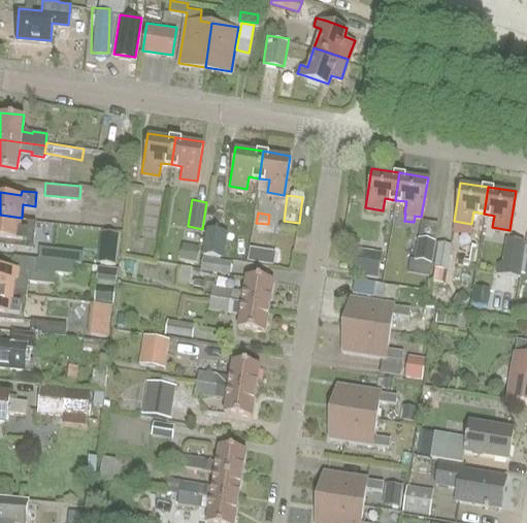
[(0,241),(32,246),(35,219),(22,218),(0,215),(0,241)]
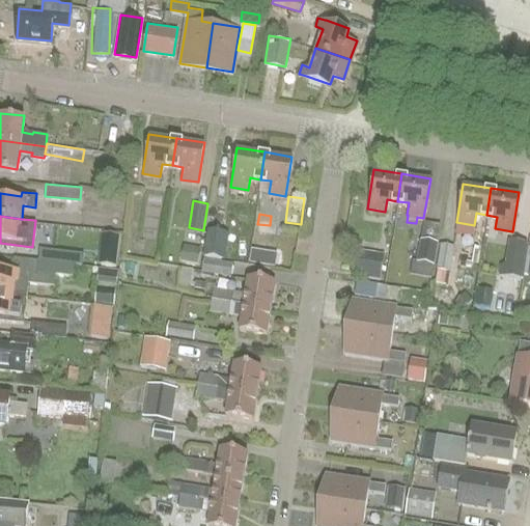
[(224,257),(229,231),(206,227),(202,254),(224,257)]
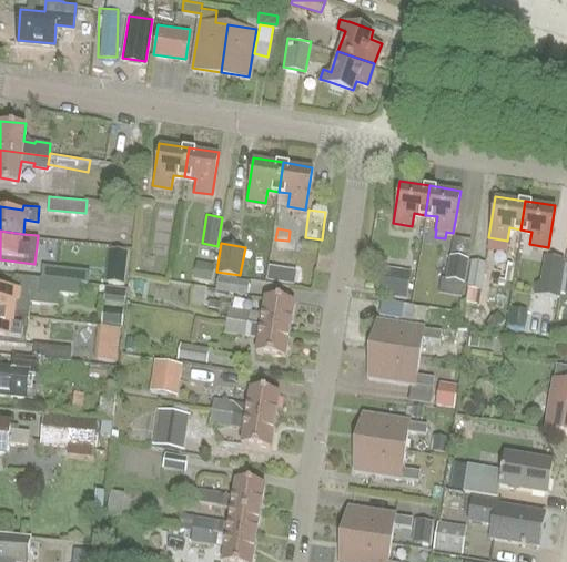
[(108,265),(130,267),(131,252),(109,248),(108,265)]
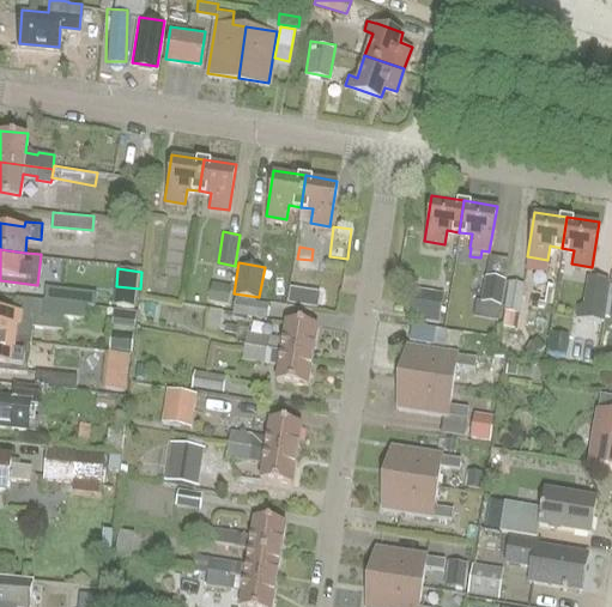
[(484,273),(480,298),(491,299),(498,301),(502,302),(506,277),(502,277),(486,273),(484,273)]
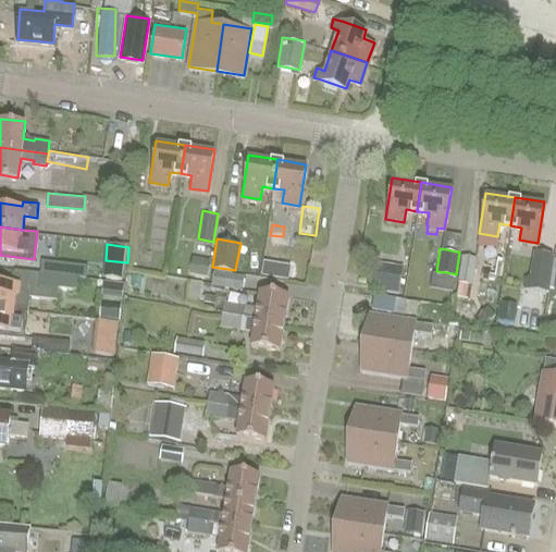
[(523,274),(522,286),(547,290),(553,253),(533,249),(529,274),(523,274)]
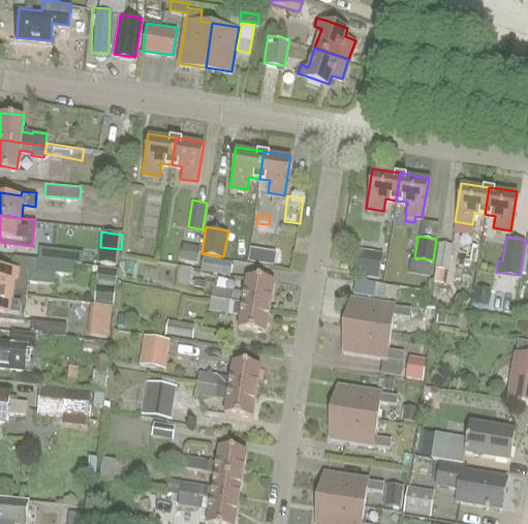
[(445,280),(452,242),(438,240),(433,278),(445,280)]
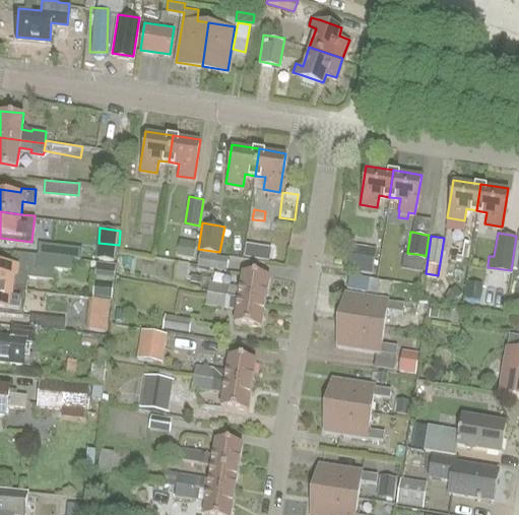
[(180,238),(177,252),(193,255),(196,241),(180,238)]
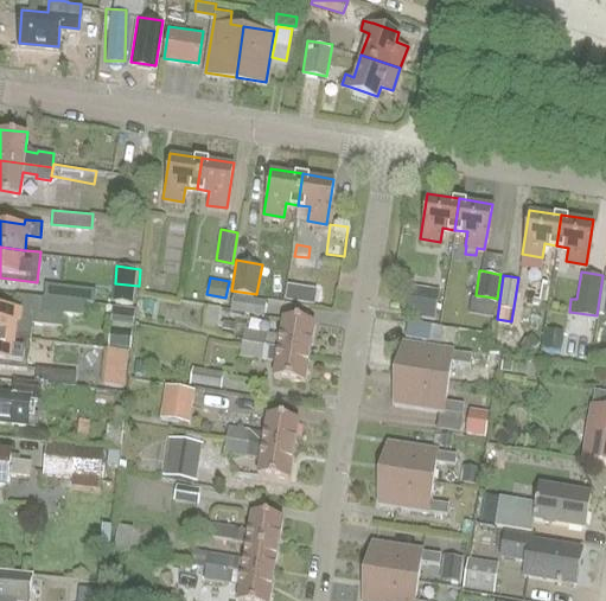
[(84,299),(85,286),(45,281),(44,294),(84,299)]
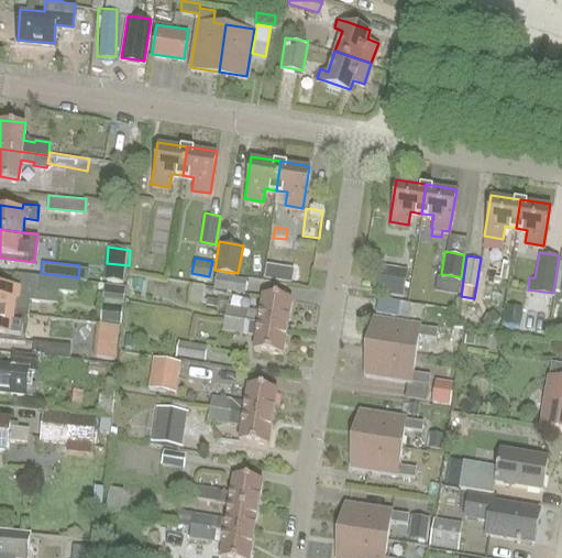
[(277,279),(279,263),(266,261),(264,276),(277,279)]
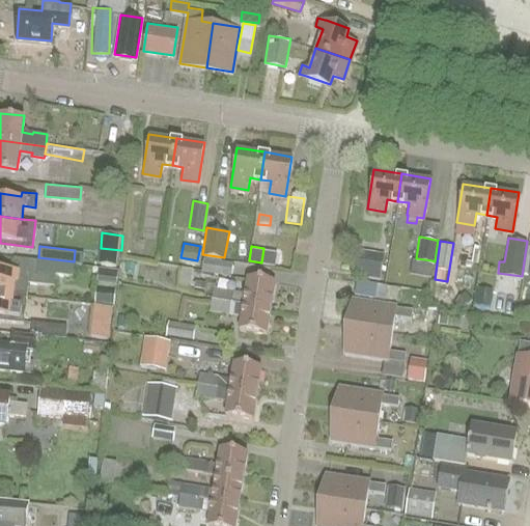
[(101,248),(99,264),(119,266),(121,250),(101,248)]
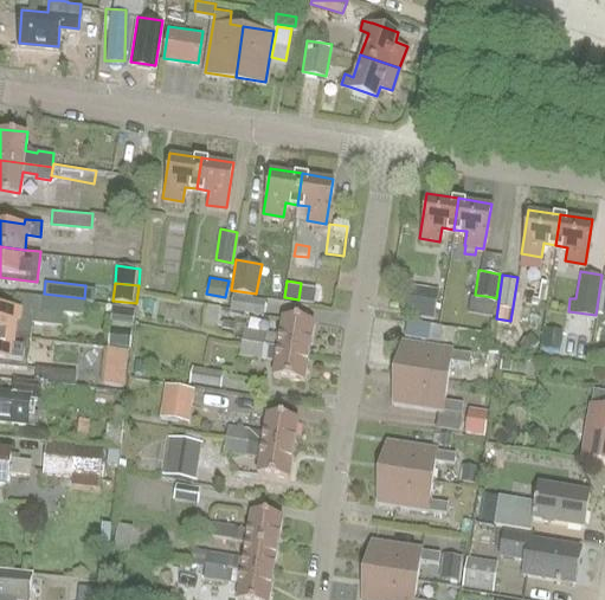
[(62,323),(63,310),(83,311),(84,298),(44,294),(17,291),(14,309),(0,307),(0,331),(30,335),(31,320),(62,323)]
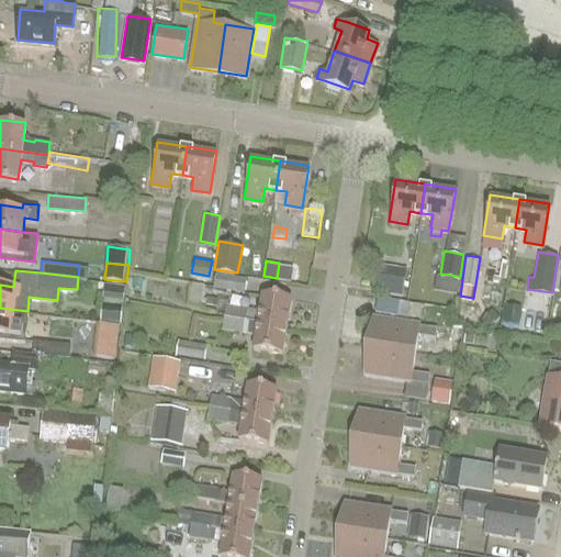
[(244,290),(246,276),(215,271),(213,286),(244,290)]
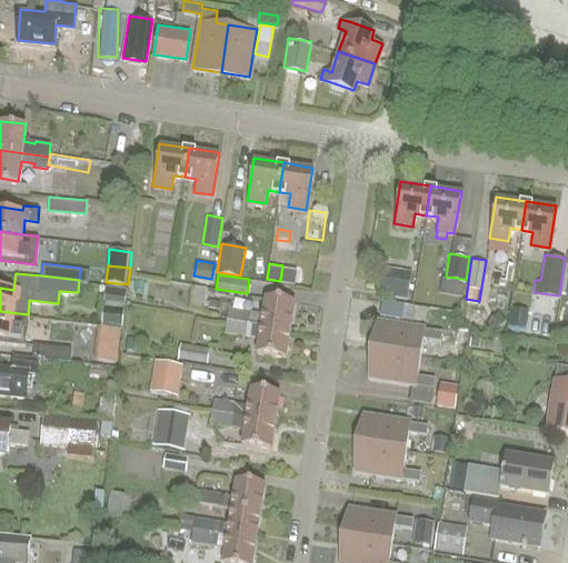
[(411,295),(414,279),(385,275),(384,293),(411,295)]
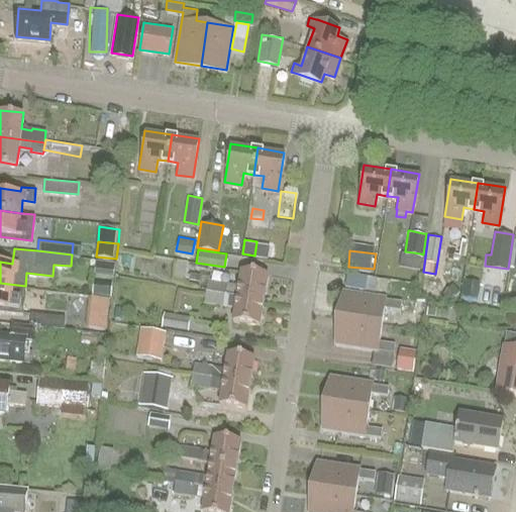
[(487,267),(481,302),(499,305),(505,270),(487,267)]
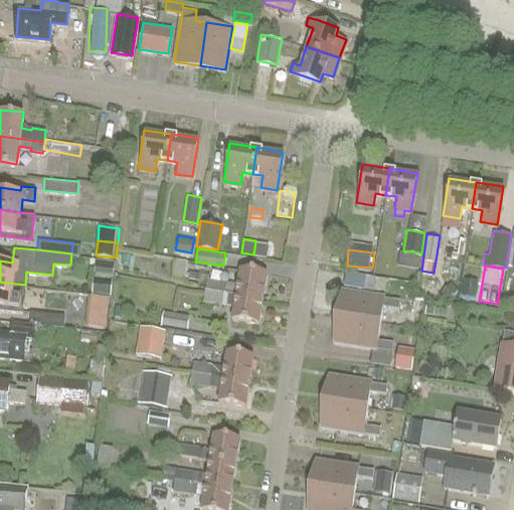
[(240,268),(237,281),(206,276),(204,288),(263,297),(267,272),(240,268)]
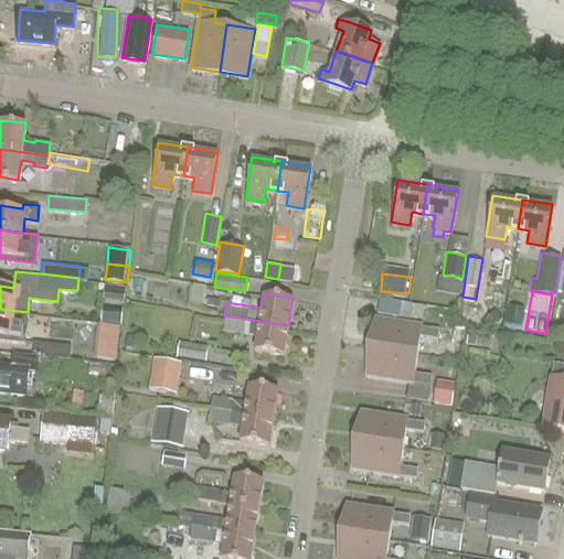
[(208,294),(206,302),(219,303),(220,297),(208,294)]
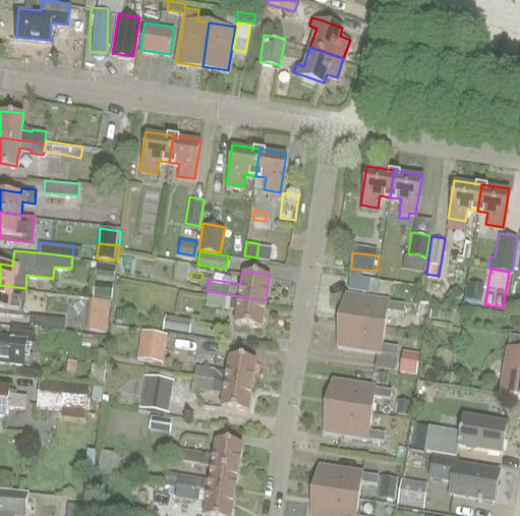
[(366,289),(368,275),(351,273),(348,287),(366,289)]
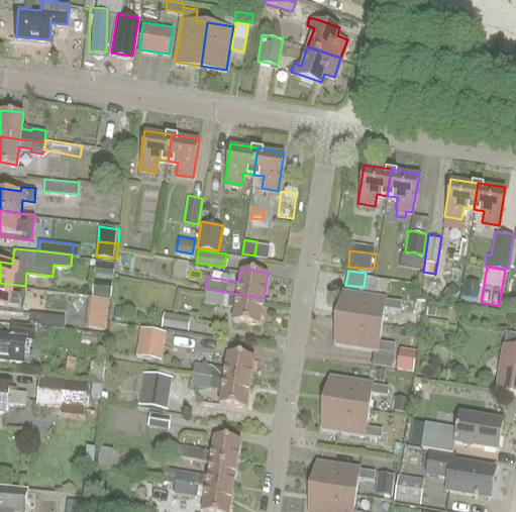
[(109,294),(111,283),(102,282),(100,293),(109,294)]
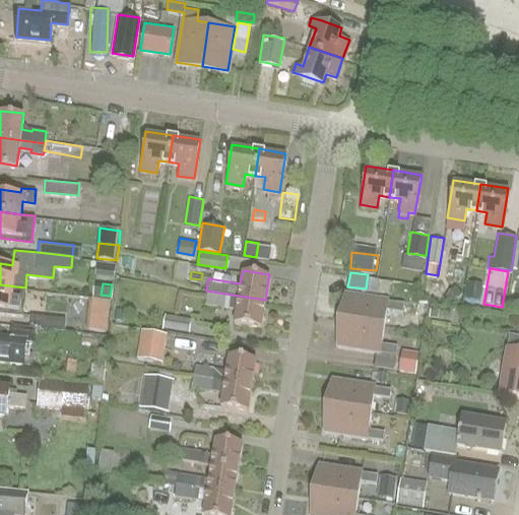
[(0,312),(22,315),(25,287),(0,284),(0,312)]
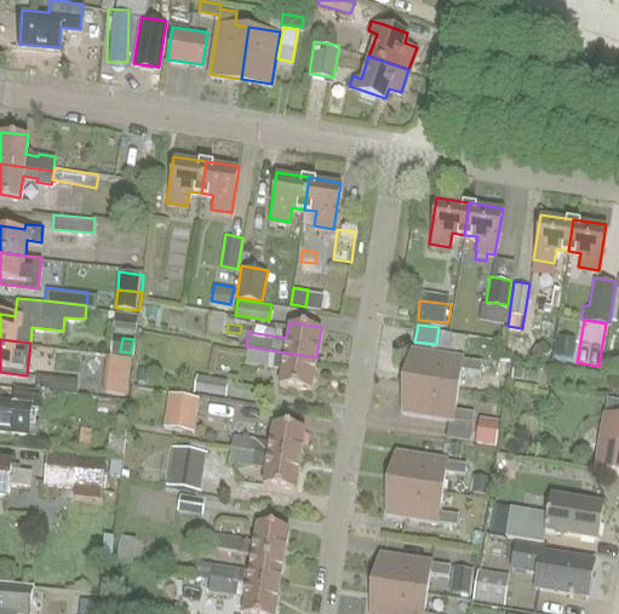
[(537,360),(549,348),(542,339),(529,351),(537,360)]
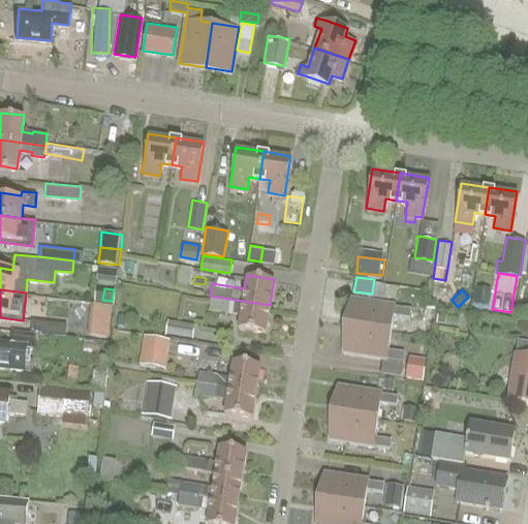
[(266,331),(270,305),(210,296),(209,307),(241,312),(238,327),(266,331)]
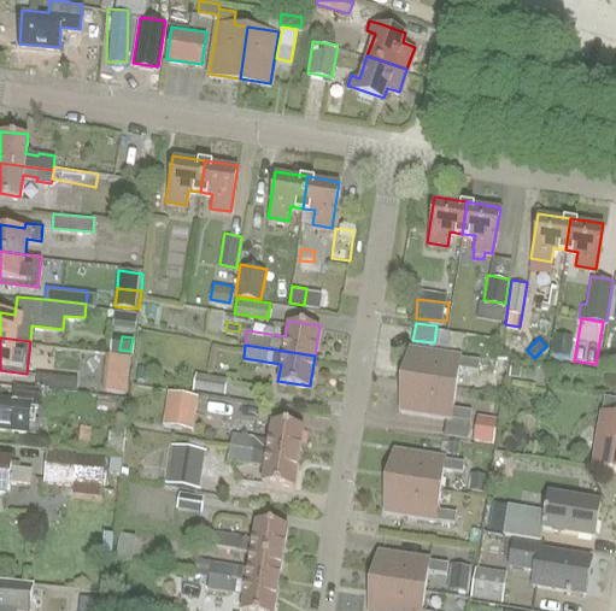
[(461,354),(409,346),(404,380),(455,388),(458,365),(477,368),(479,358),(459,354),(461,354)]
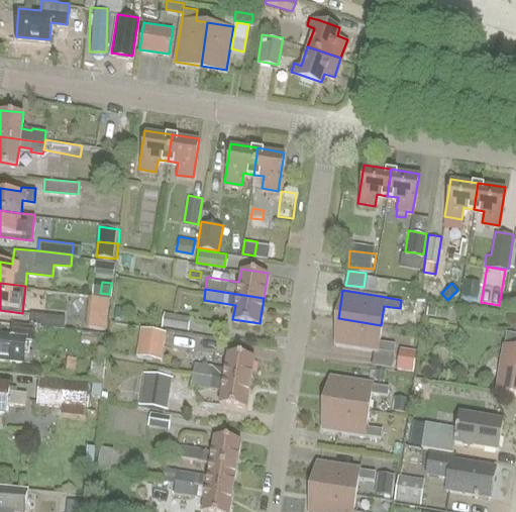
[(436,301),(428,300),(426,312),(434,314),(436,301)]
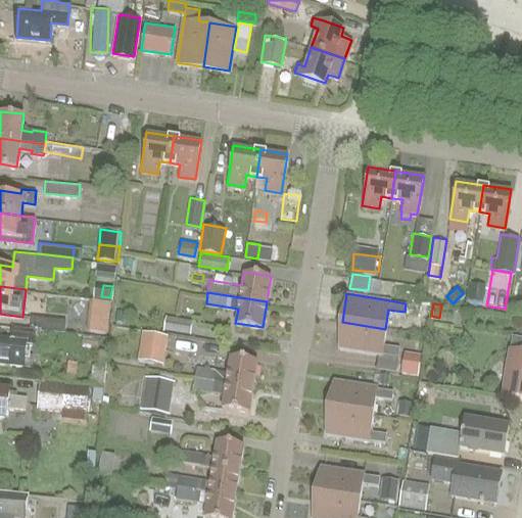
[(190,332),(192,318),(165,314),(162,327),(190,332)]
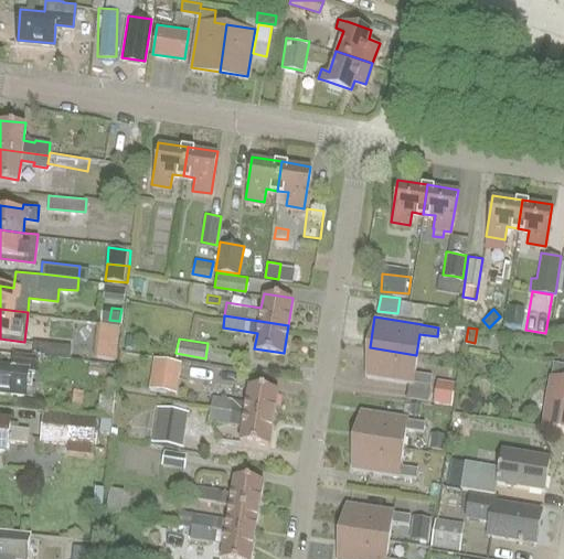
[(70,355),(71,343),(33,340),(32,352),(70,355)]
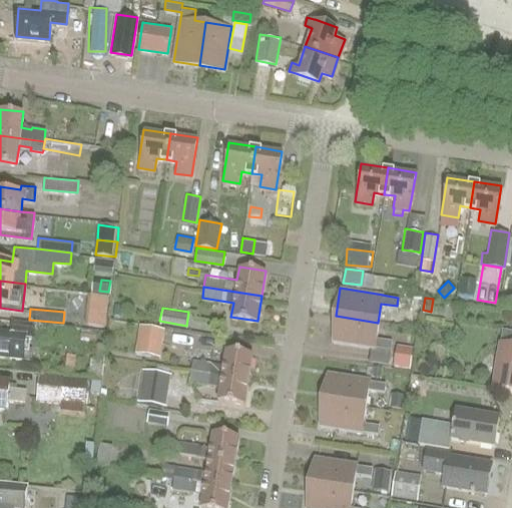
[(376,337),(378,323),(336,316),(332,340),(375,346),(391,348),(392,340),(376,337)]
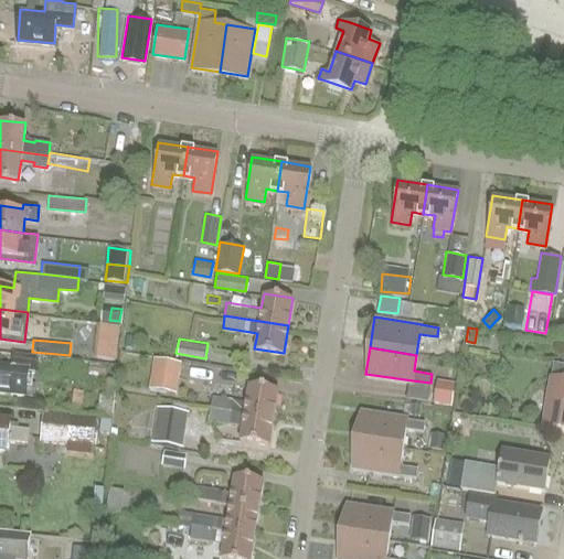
[(39,354),(32,353),(27,353),(25,364),(0,361),(0,390),(25,394),(29,369),(38,369),(39,354)]
